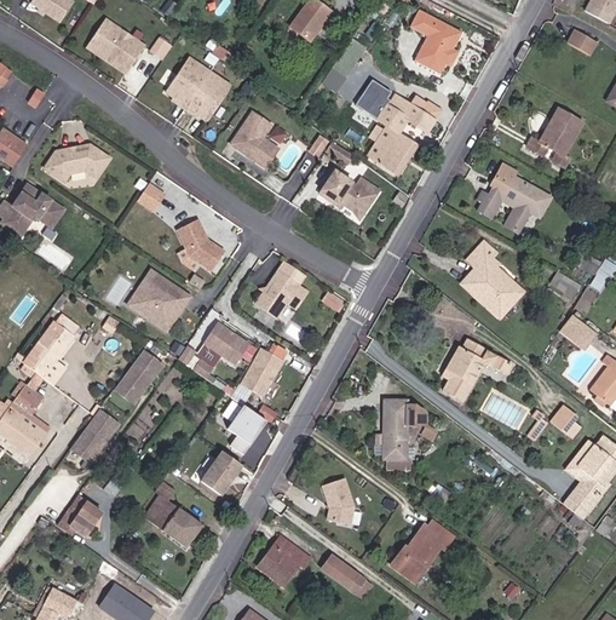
[(33,0),(33,3),(41,9),(47,12),(62,23),(75,4),(70,0),(33,0)]
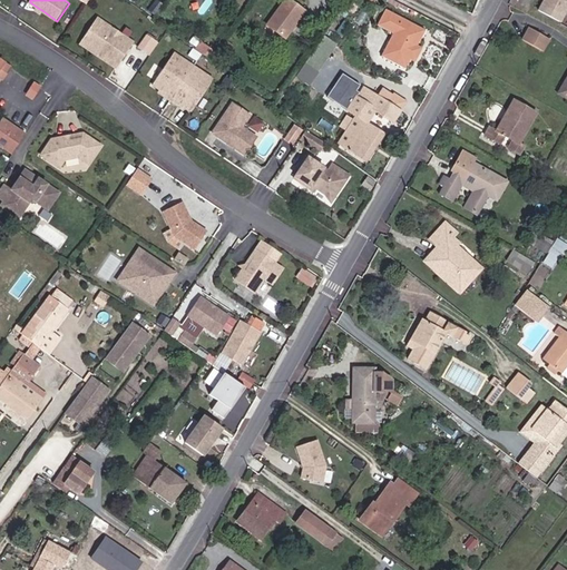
[(283,0),(271,19),(292,35),(310,8),(297,0),(283,0)]
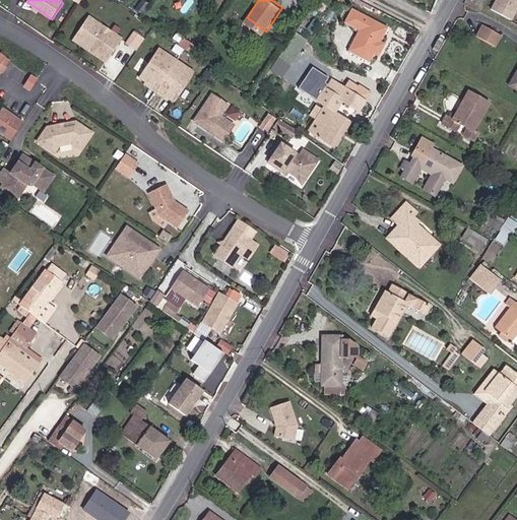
[(516,10),(516,0),(491,0),(488,9),(511,20),(516,10)]
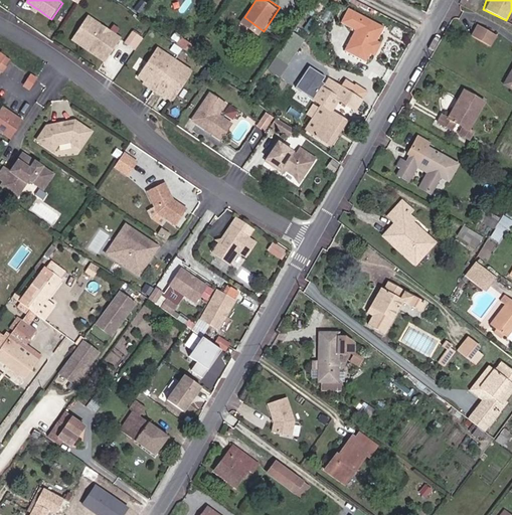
[(342,18),(351,23),(358,9),(349,5),(342,18)]
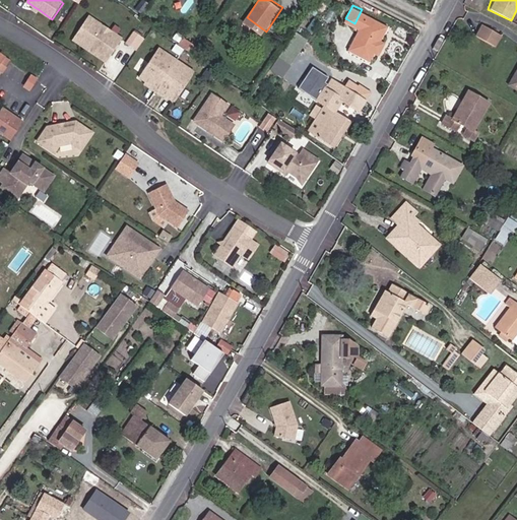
[(375,51),(382,39),(386,30),(376,25),(379,18),(362,9),(354,23),(361,26),(349,48),(372,59),(375,51)]
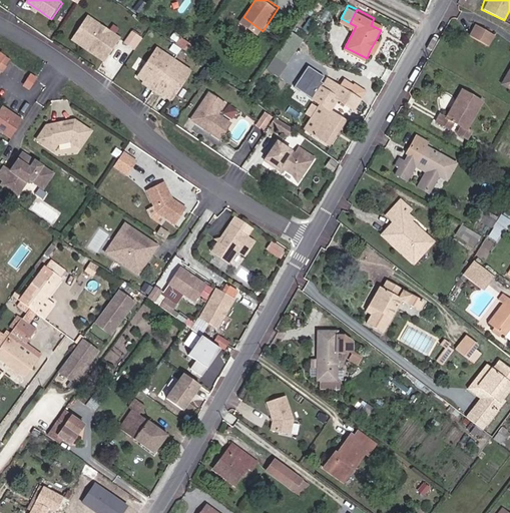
[(97,34),(103,25),(91,16),(85,25),(97,34)]
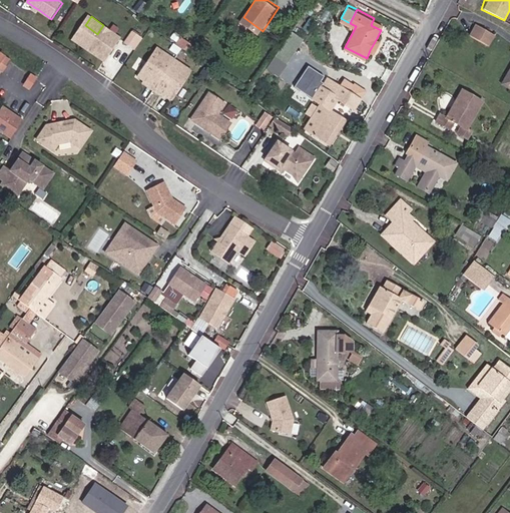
[(371,25),(381,30),(384,23),(374,18),(371,25)]
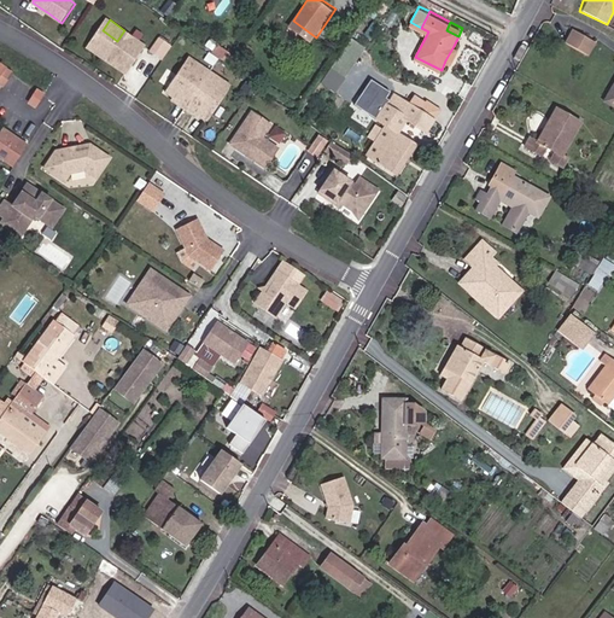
[(589,53),(596,39),(572,27),(565,41),(589,53)]
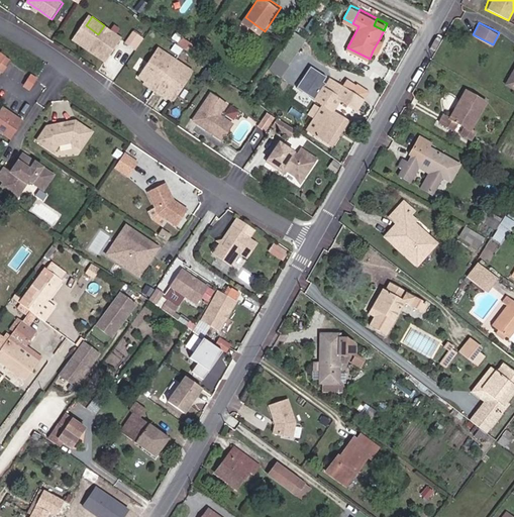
[(98,34),(86,25),(77,39),(104,59),(113,44),(109,42),(116,32),(104,25),(98,34)]
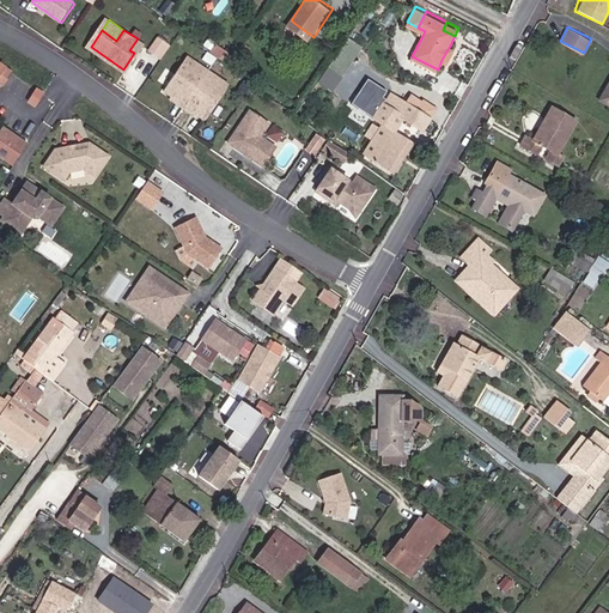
[(345,76),(366,43),(349,32),(328,65),(345,76)]
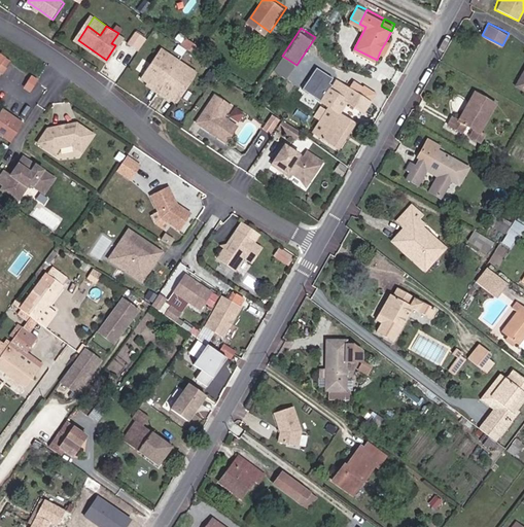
[(132,32),(126,44),(138,49),(144,37),(132,32)]
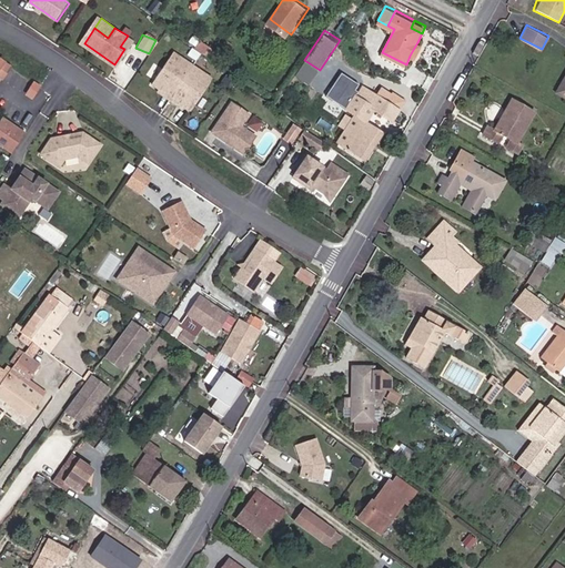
[(124,49),(132,39),(128,36),(120,47),(124,49)]
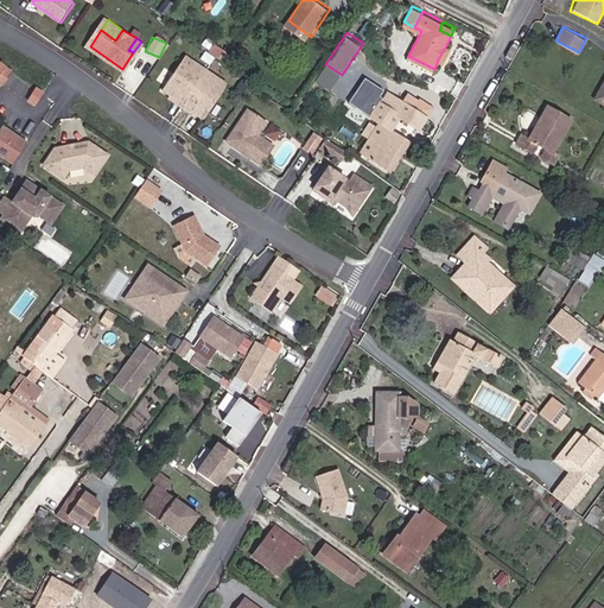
[(209,51),(215,56),(221,48),(215,43),(209,51)]
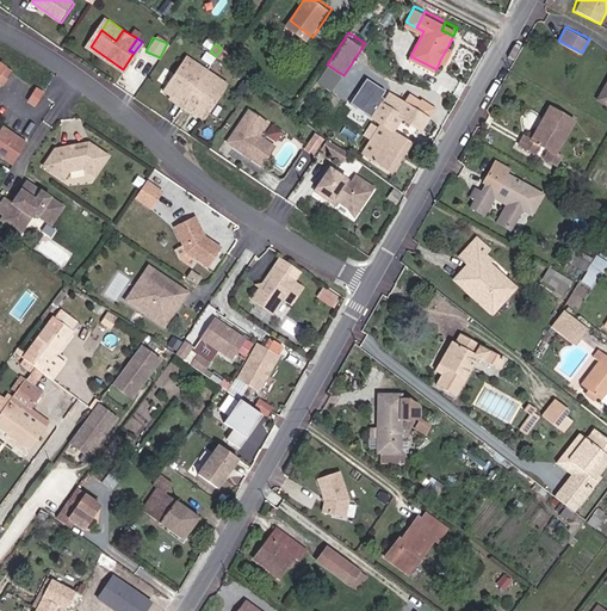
[(440,60),(446,62),(454,48),(448,45),(440,60)]
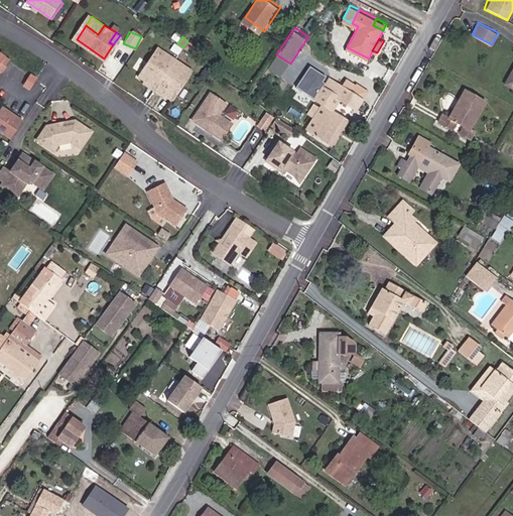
[(191,53),(197,46),(187,40),(182,47),(191,53)]
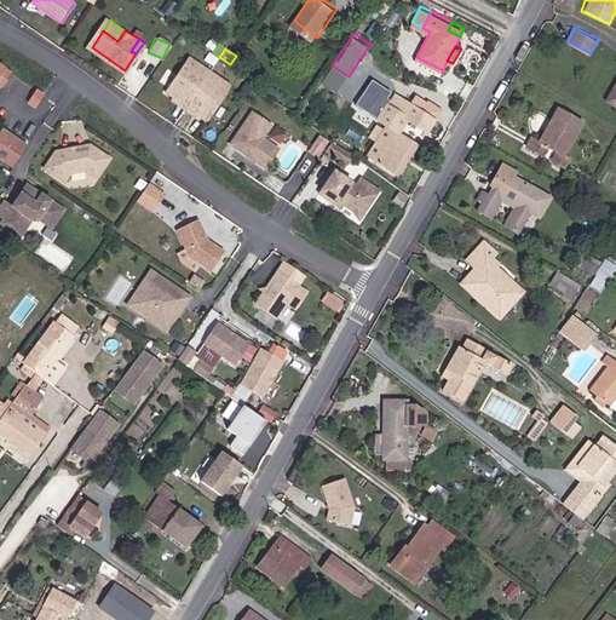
[(195,110),(208,119),(231,85),(190,56),(166,90),(179,98),(177,101),(194,113),(195,110)]
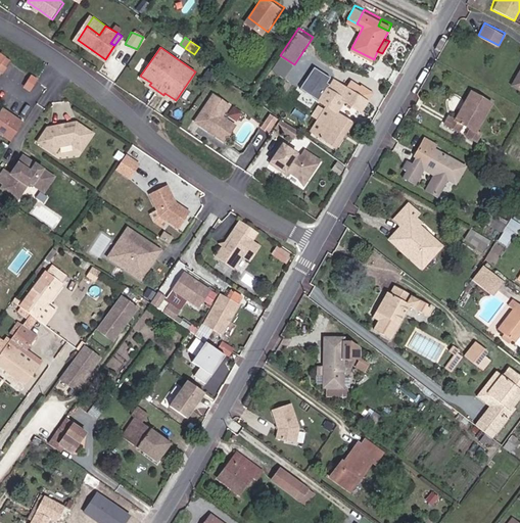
[(0,67),(3,70),(10,60),(0,52),(0,67)]
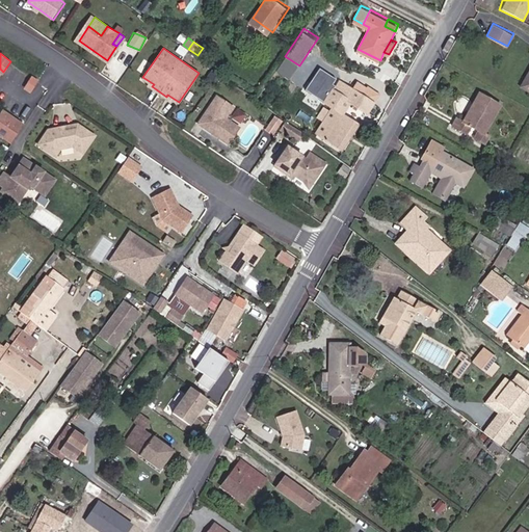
[(32,76),(26,86),(31,89),(37,80),(32,76)]
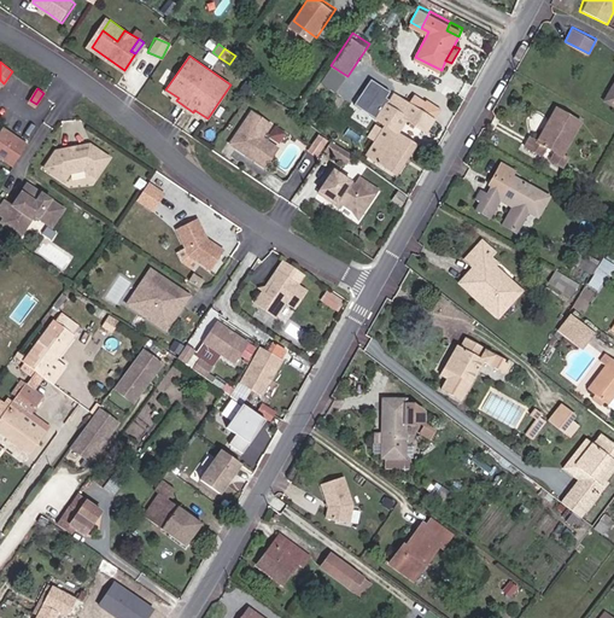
[(373,139),(366,152),(396,172),(414,140),(398,129),(405,116),(424,127),(436,105),(415,94),(411,98),(396,88),(389,103),(385,101),(375,117),(379,118),(368,136),(373,139)]
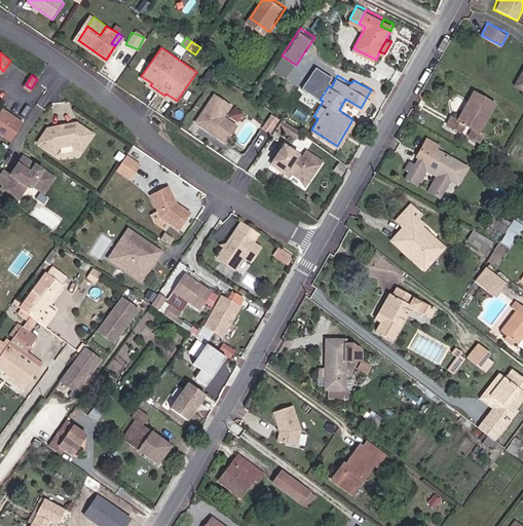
[(483,129),(480,128),(495,100),(474,87),(467,101),(471,103),(461,118),(457,116),(451,113),(447,121),(460,128),(463,122),(472,125),(469,134),(479,139),(483,129)]
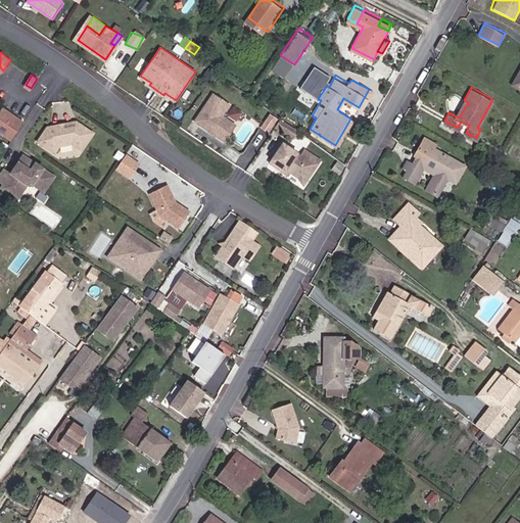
[(229,105),(213,94),(194,121),(224,141),(235,125),(222,115),(229,105)]
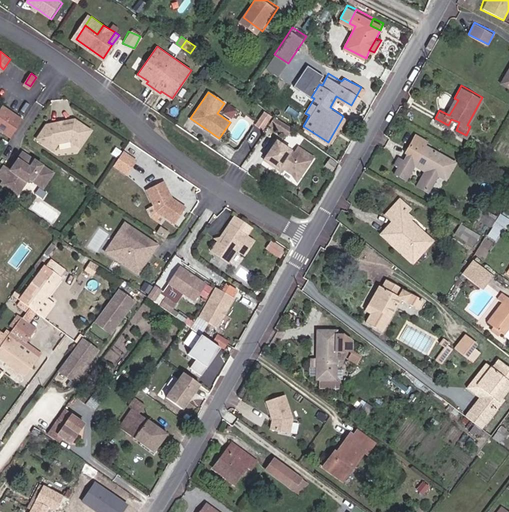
[(445,113),(449,115),(458,100),(454,98),(445,113)]
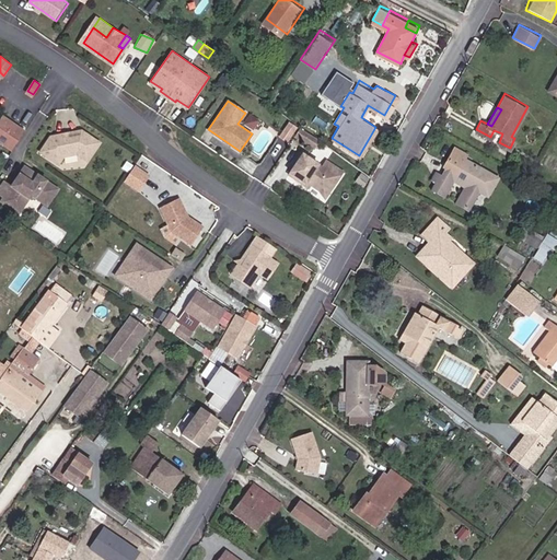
[(0,148),(9,154),(22,136),(0,120),(0,148)]
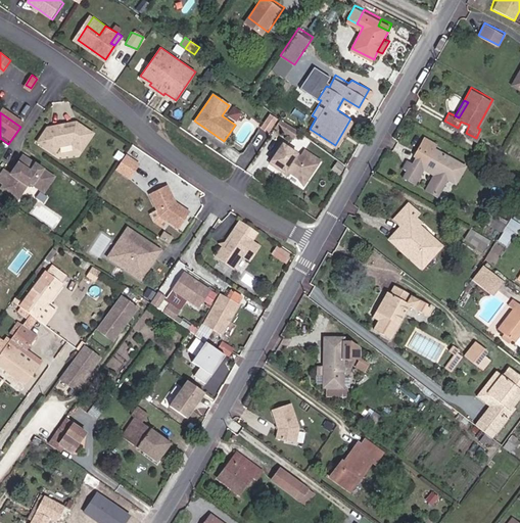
[(271,113),(262,126),(269,131),(278,119),(271,113)]
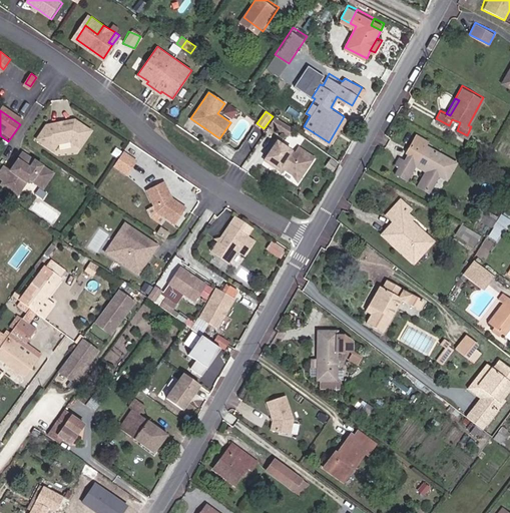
[(277,115),(271,124),(288,136),(294,128),(277,115)]
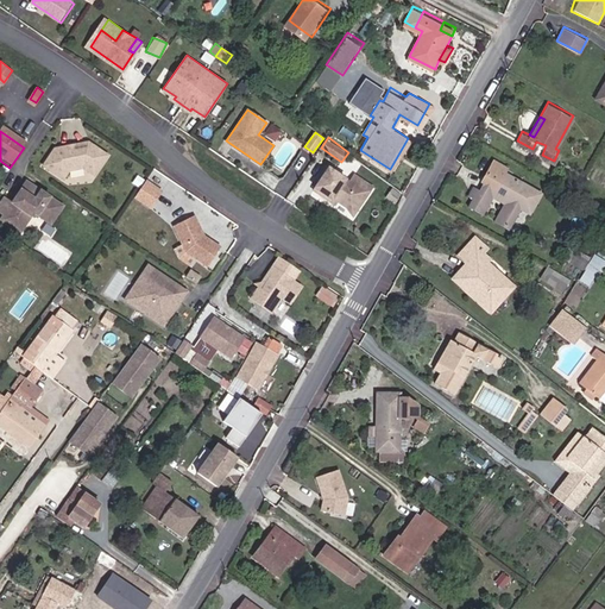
[(63,145),(50,148),(38,163),(57,179),(63,170),(79,168),(89,175),(104,156),(84,142),(79,149),(71,144),(68,149),(63,145)]
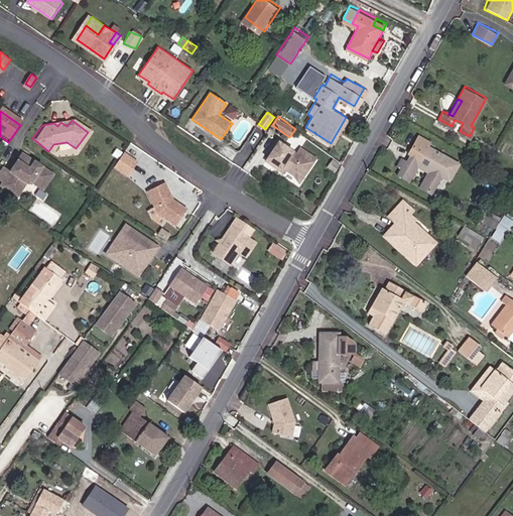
[(451,176),(460,160),(429,142),(431,137),(421,132),(411,149),(413,150),(409,156),(404,153),(399,162),(403,163),(399,171),(410,178),(419,162),(430,169),(421,184),(431,191),(442,173),(451,176)]
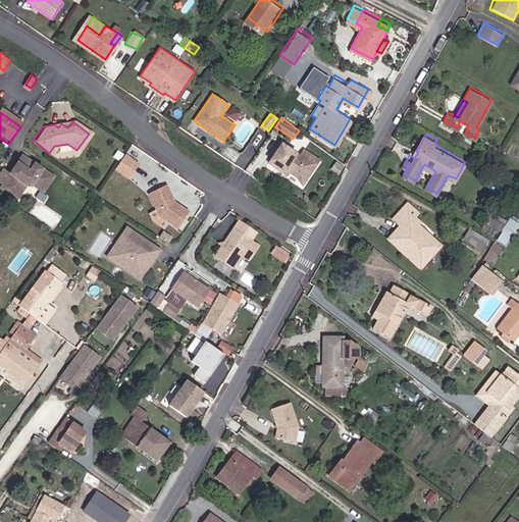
[(281,143),(268,162),(282,172),(284,169),(289,171),(296,176),(305,175),(312,165),(314,166),(319,160),(304,149),(300,155),(281,143)]
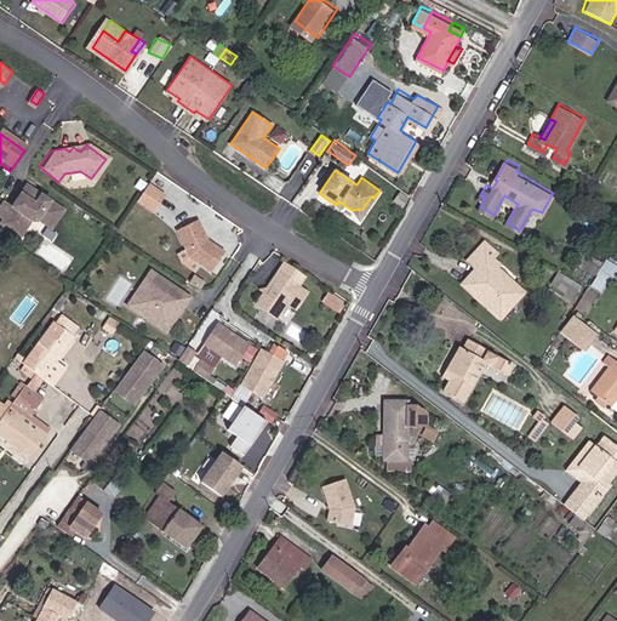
[(150,211),(161,195),(146,184),(135,201),(150,211)]
